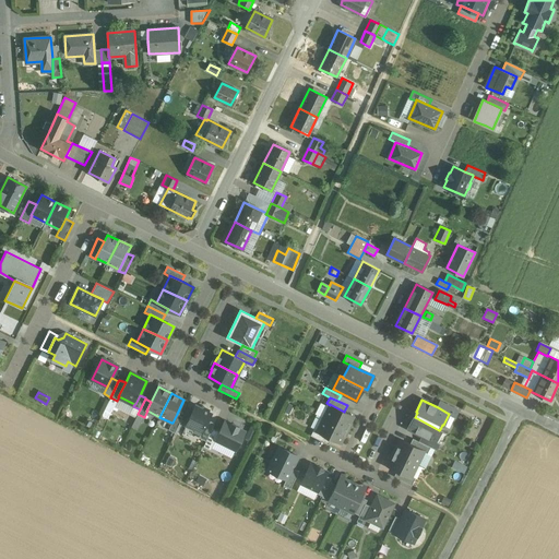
[(458,411),(440,402),(438,407),(449,414),(454,417),(458,411)]
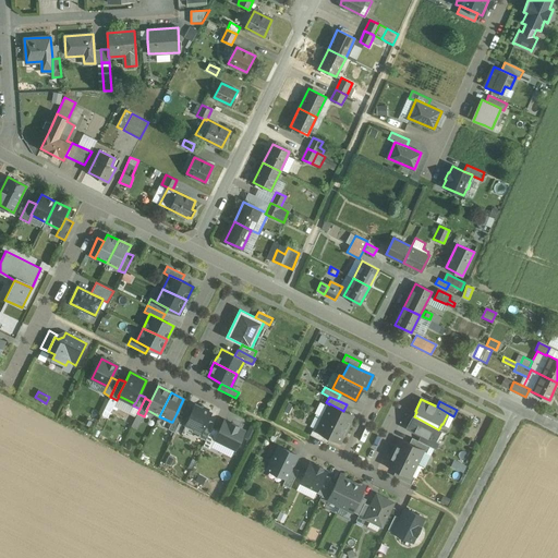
[(343,411),(329,403),(329,404),(323,417),(347,428),(353,415),(343,411)]
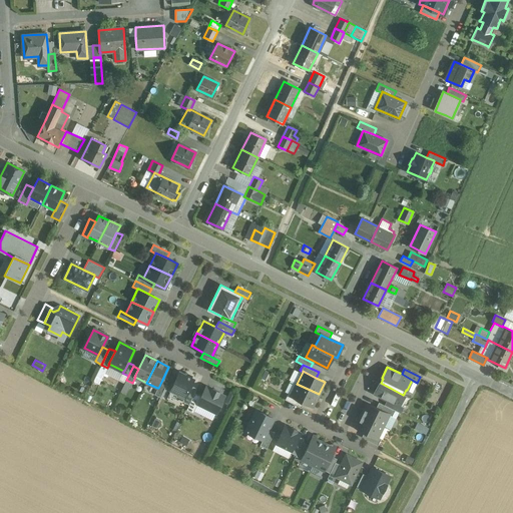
[(193,379),(179,372),(170,390),(177,393),(177,395),(183,399),(184,399),(190,385),(193,379)]
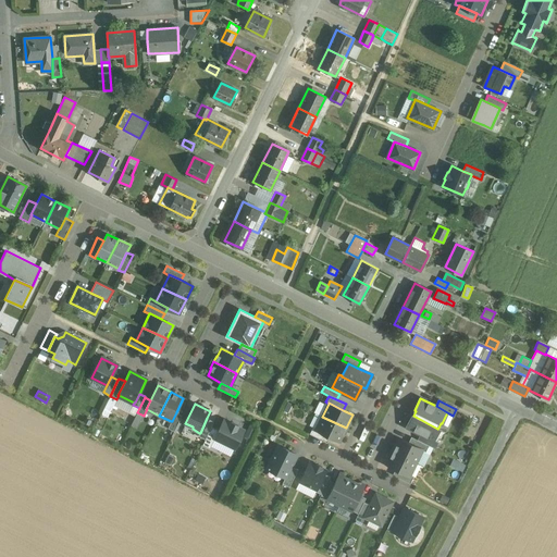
[(176,412),(172,421),(171,421),(168,428),(174,431),(182,416),(176,412)]
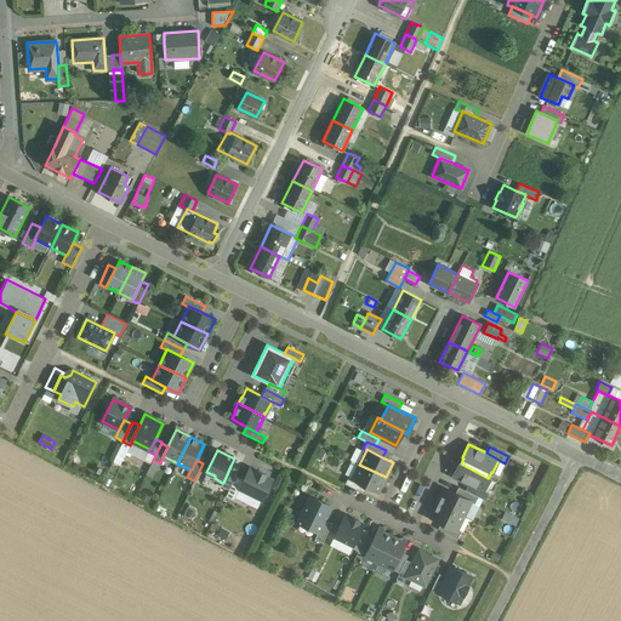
[(488,478),(461,463),(460,462),(453,476),(469,484),(484,491),(484,490),(490,478),(489,477),(488,478)]
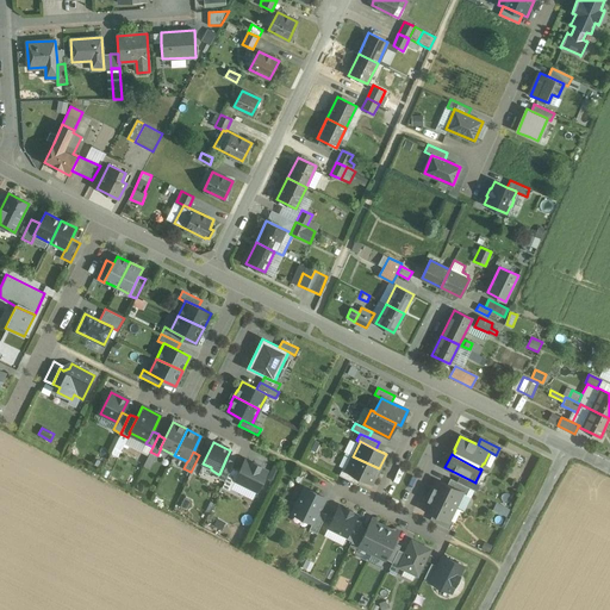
[(379,468),(353,456),(346,470),(346,471),(361,478),(372,483),(379,468)]
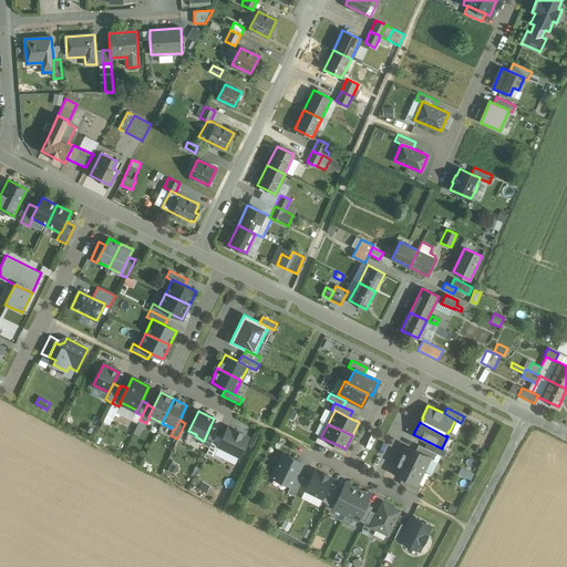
[(210,425),(204,441),(203,441),(202,443),(209,446),(217,429),(210,425)]
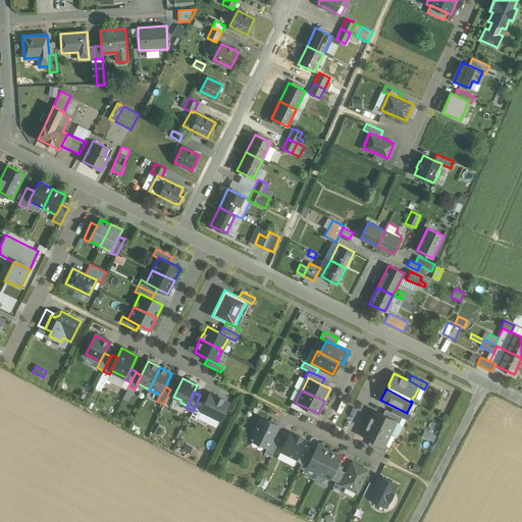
[(216,397),(210,393),(205,403),(201,411),(208,414),(220,420),(229,403),(222,400),(223,399),(217,396),(216,397)]
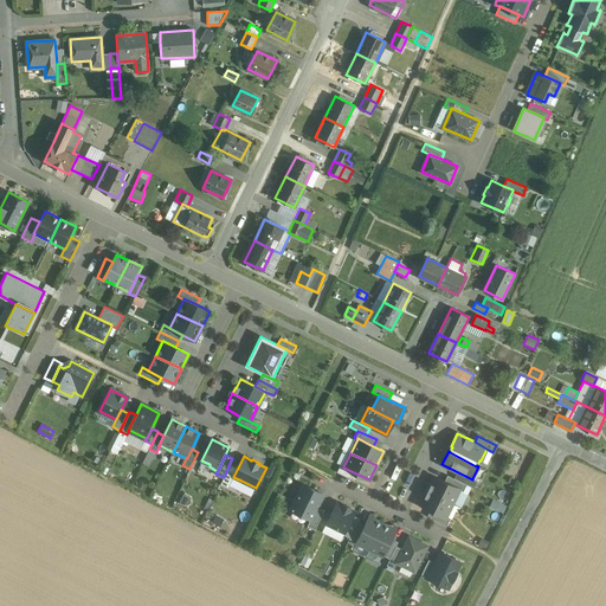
[(238,468),(230,464),(220,483),(229,487),(233,477),(238,468)]
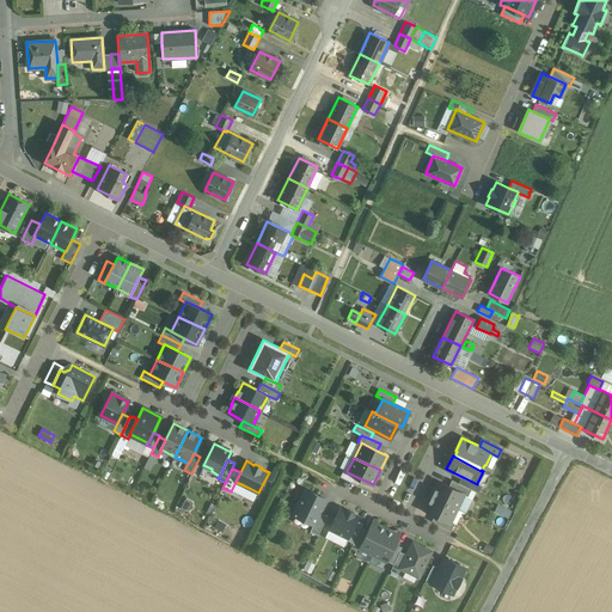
[(362,479),(347,472),(347,471),(343,470),(340,477),(359,485),(362,479)]
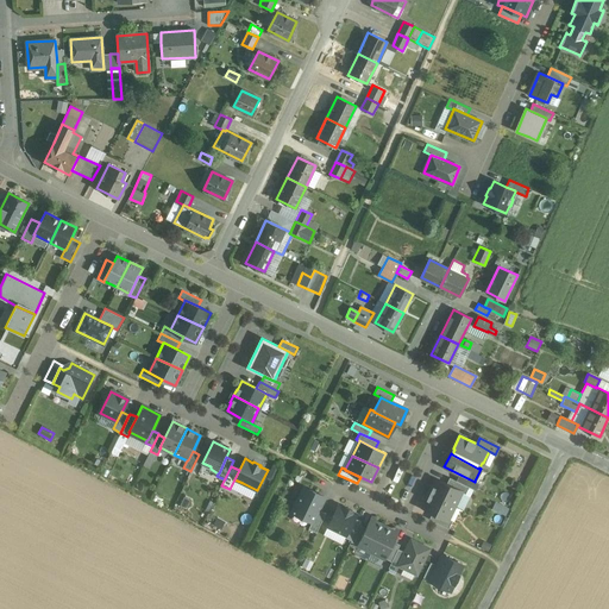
[(475,482),(460,475),(457,481),(469,487),(475,489),(478,483),(475,481),(475,482)]
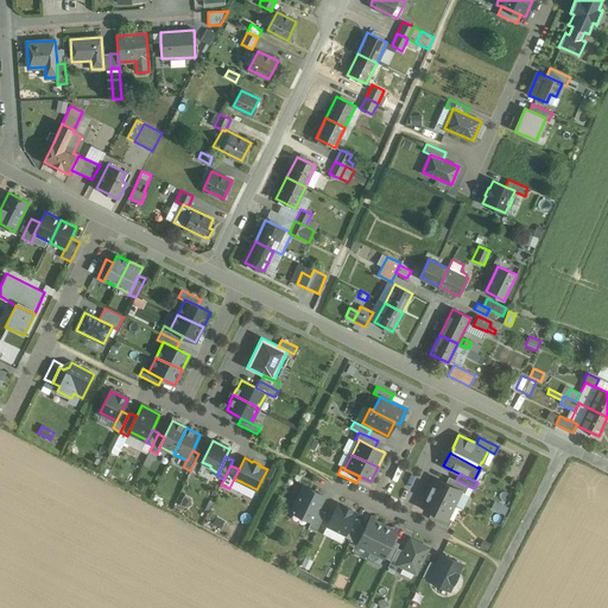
[(456,480),(449,476),(445,483),(461,491),(464,493),(468,486),(456,480)]
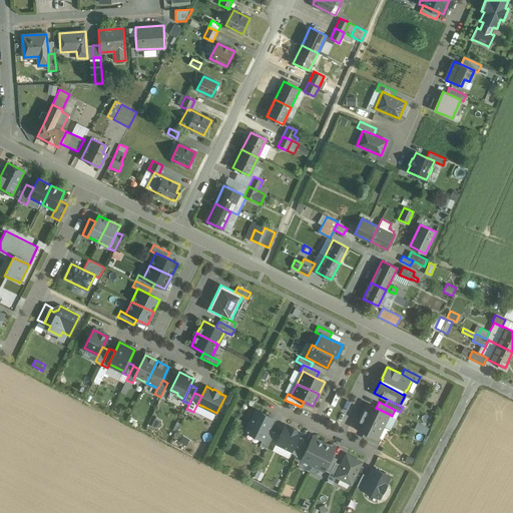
[(376,408),(368,403),(362,415),(383,426),(389,414),(376,408)]
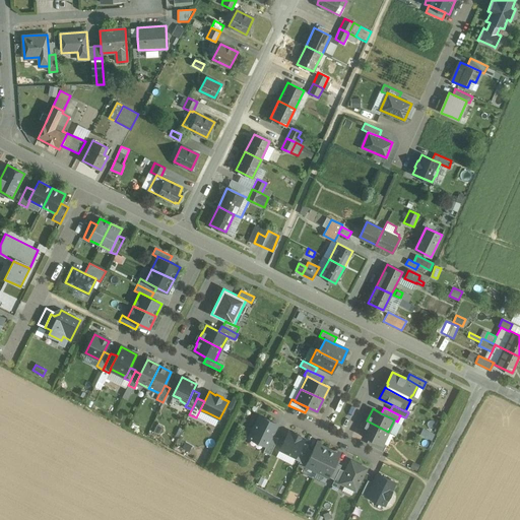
[(277,424),(260,415),(249,437),(266,445),(267,445),(272,435),(277,424)]
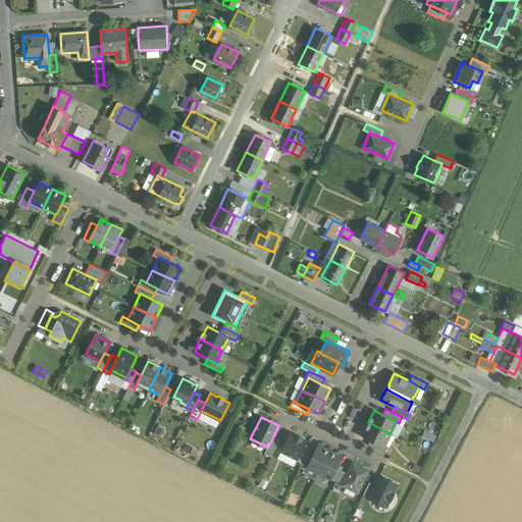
[(389,433),(368,422),(362,434),(370,438),(383,446),(384,445),(389,433)]
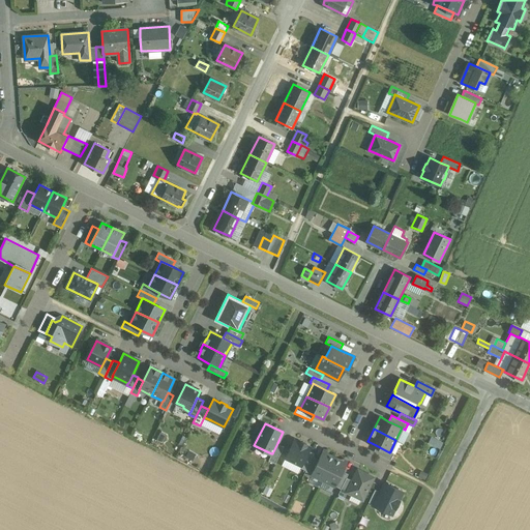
[(294,439),(285,458),(301,466),(308,450),(311,447),(306,445),(306,444),(299,440),(299,441),(294,439)]
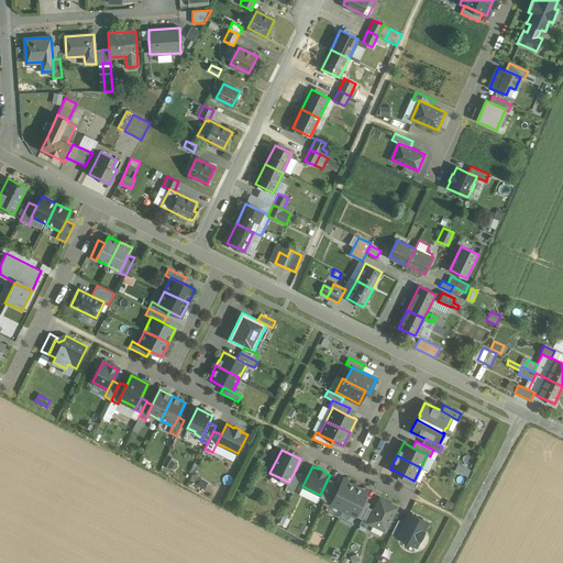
[(301,474),(295,471),(289,482),(288,482),(285,488),(293,492),(301,474)]
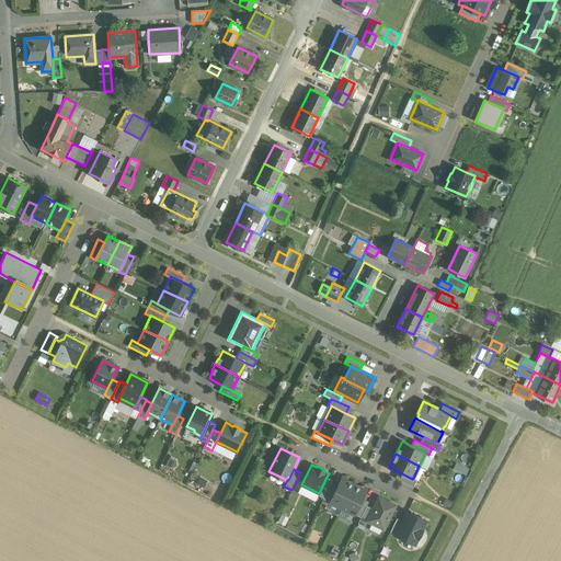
[(412,479),(398,471),(396,478),(413,487),(416,480),(413,478),(412,479)]
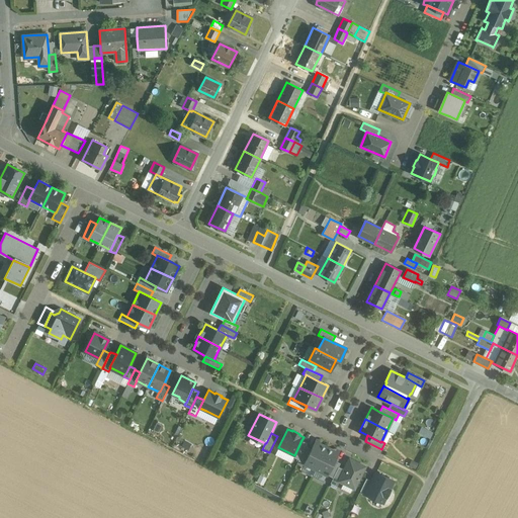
[(308,443),(301,440),(294,455),(293,456),(299,459),(306,446),(308,443)]
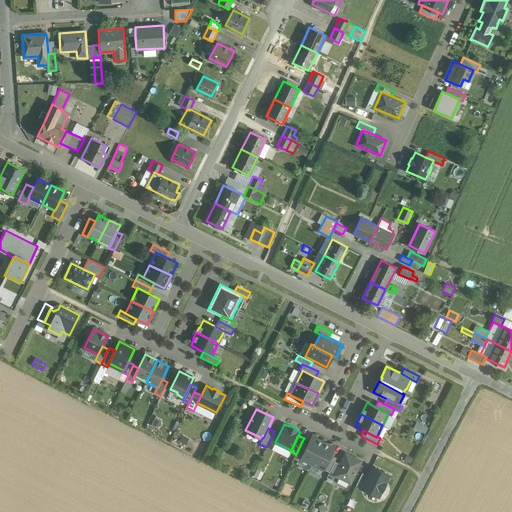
[(314,438),(310,439),(307,443),(300,458),(312,463),(323,442),(314,438)]
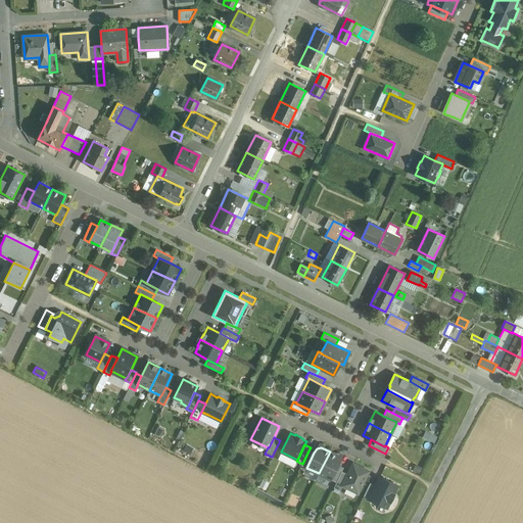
[(302,464),(301,465),(306,468),(314,453),(308,450),(302,464)]
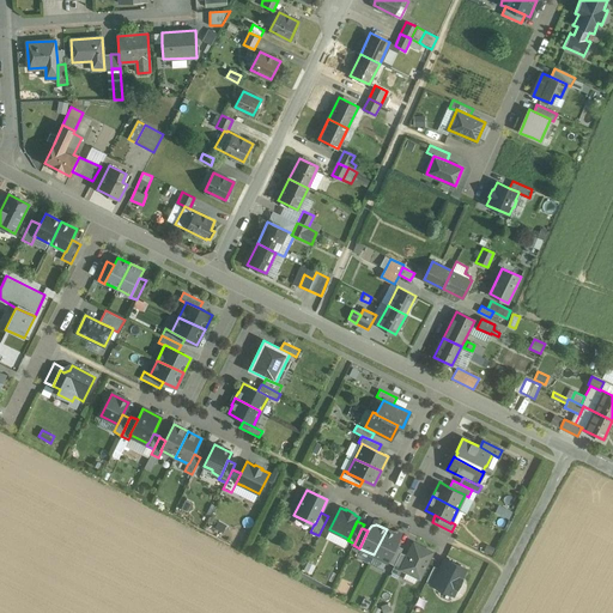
[(398,534),(387,529),(374,554),(388,562),(396,545),(399,540),(398,534)]
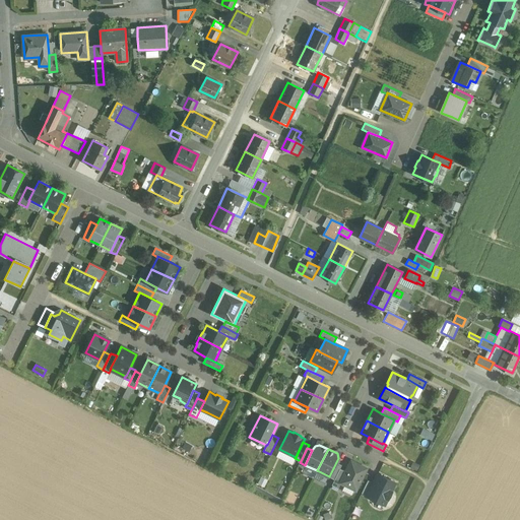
[(367,468),(351,460),(345,471),(340,482),(355,490),(367,468)]
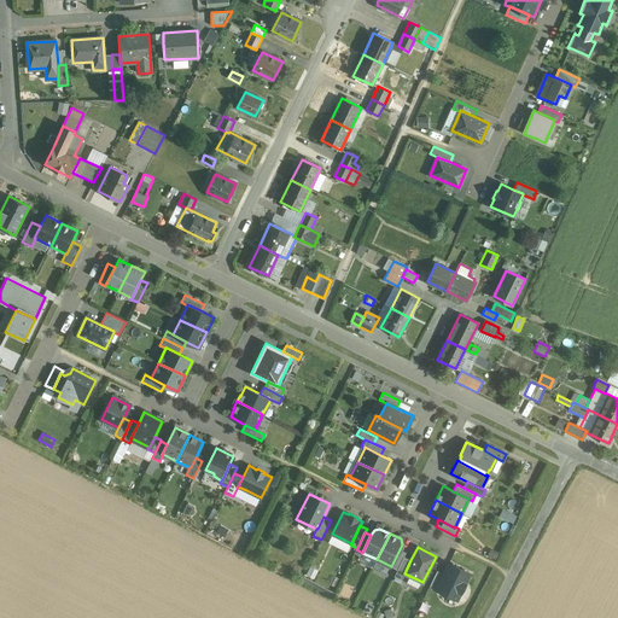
[(400,549),(391,566),(397,570),(403,557),(406,553),(400,549)]
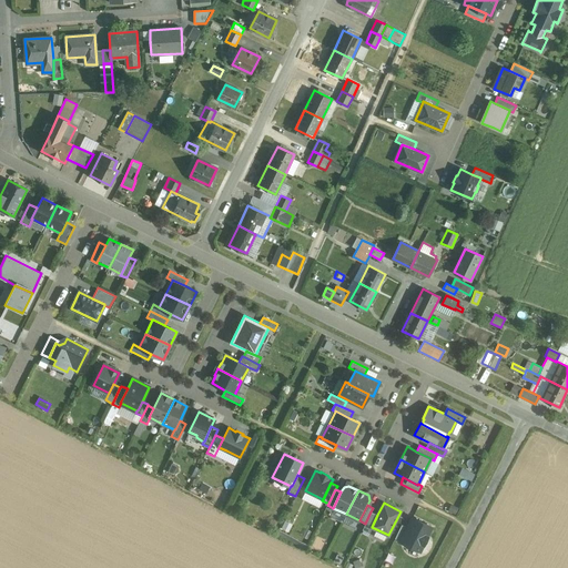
[(365,524),(362,529),(369,533),(372,527),(377,515),(371,511),(365,524)]
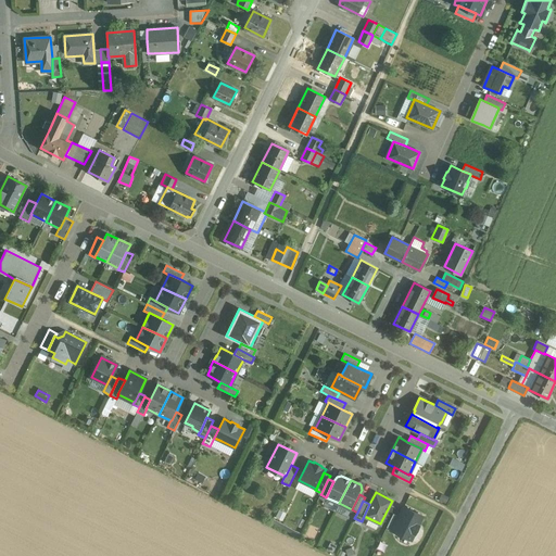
[(422,516),(404,506),(399,516),(392,530),(397,532),(399,535),(402,538),(405,536),(412,539),(422,516)]
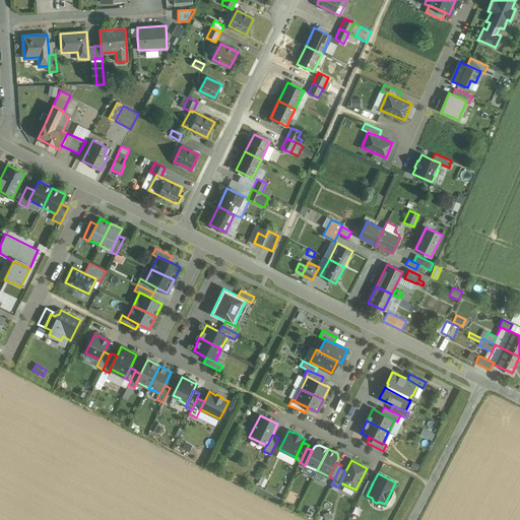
[(373,482),(368,479),(362,493),(367,496),(373,482)]
